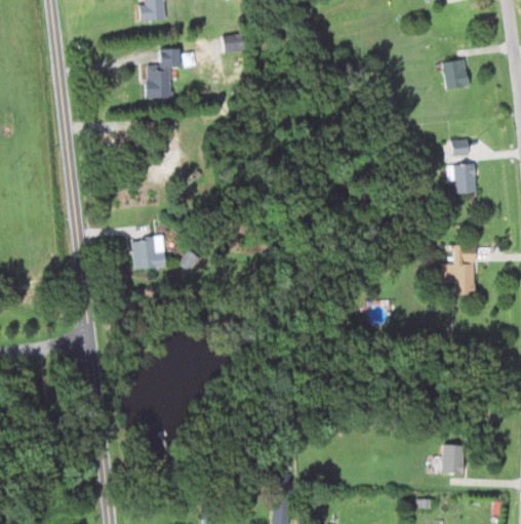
[(141,21),(165,19),(164,0),(144,0),(145,4),(141,4),(141,21)]
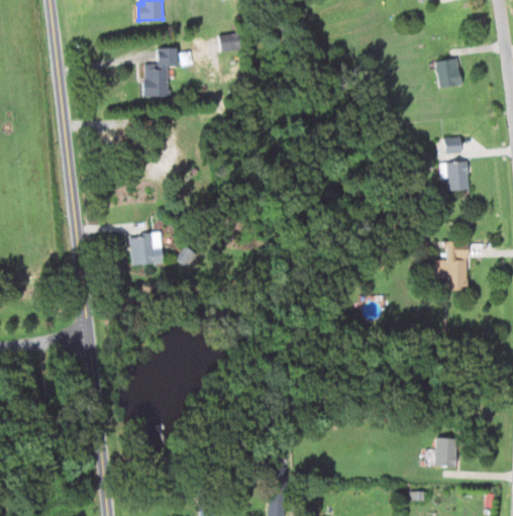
[(220,35),(221,50),(240,49),(240,34),(220,35)]
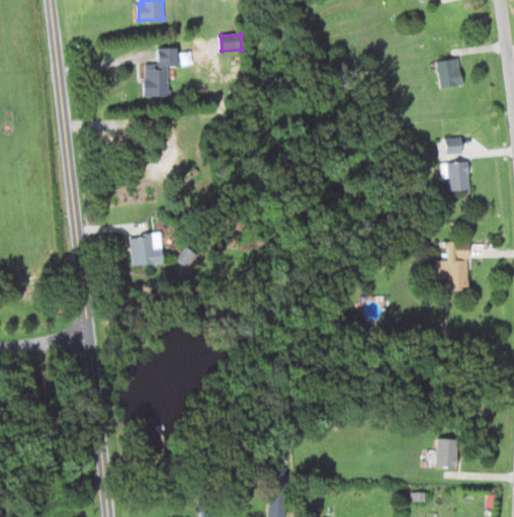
[(146,65),(145,97),(169,98),(169,67),(178,67),(178,48),(159,48),(159,65),(146,65)]
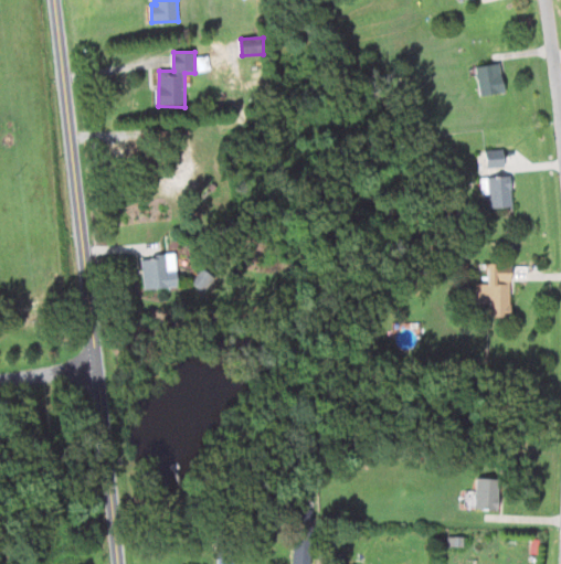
[(477,66),(482,96),(506,94),(501,64),(477,66)]
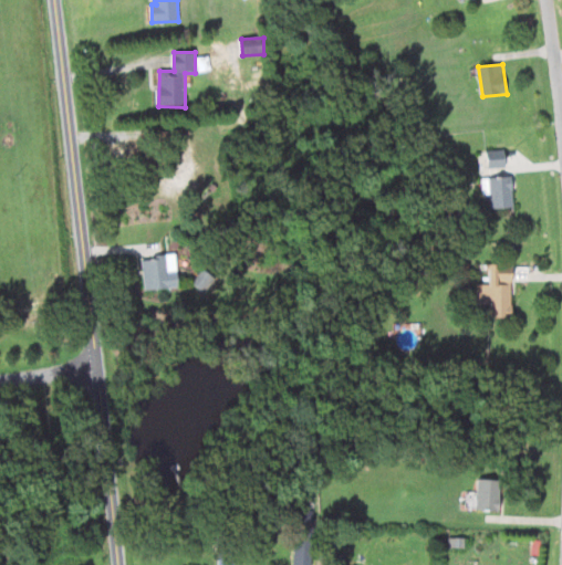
[(488,152),(488,168),(506,168),(506,152),(488,152)]
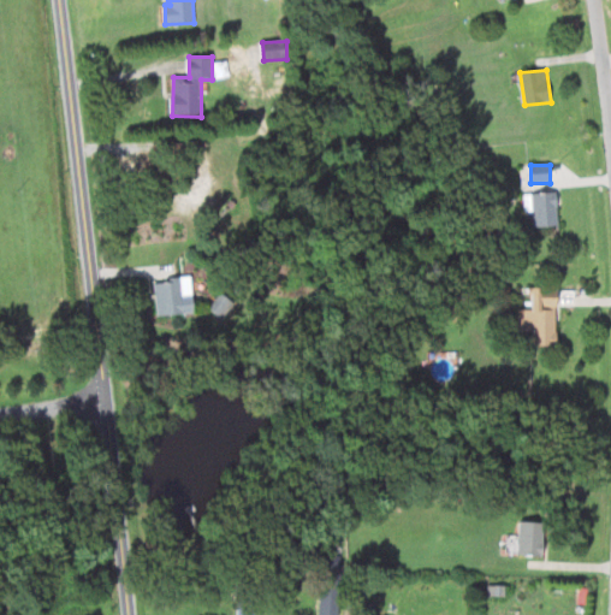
[(527,212),(534,212),(535,228),(558,226),(558,193),(526,194),(527,212)]
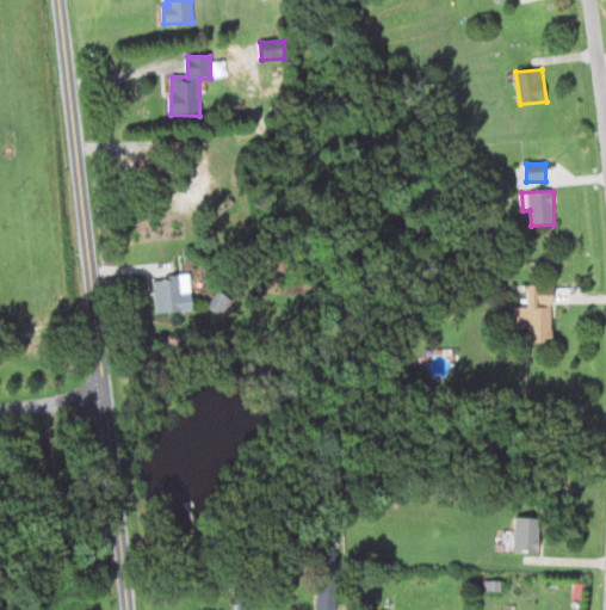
[(193,312),(191,276),(155,277),(156,313),(193,312)]
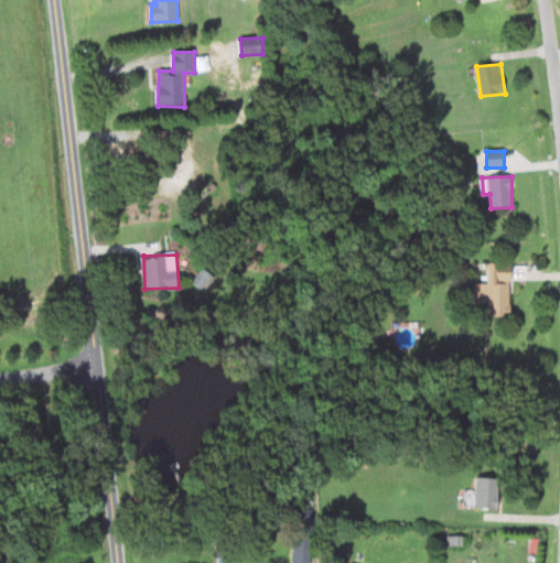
[(510,317),(510,264),(495,264),(495,283),(488,283),(488,317),(510,317)]
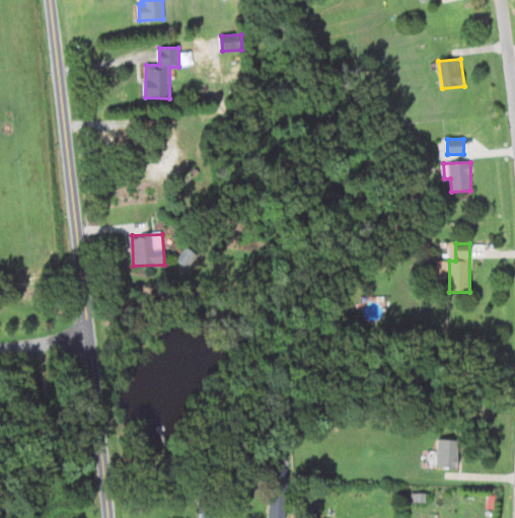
[(198,255),(188,247),(178,260),(189,268),(198,255)]
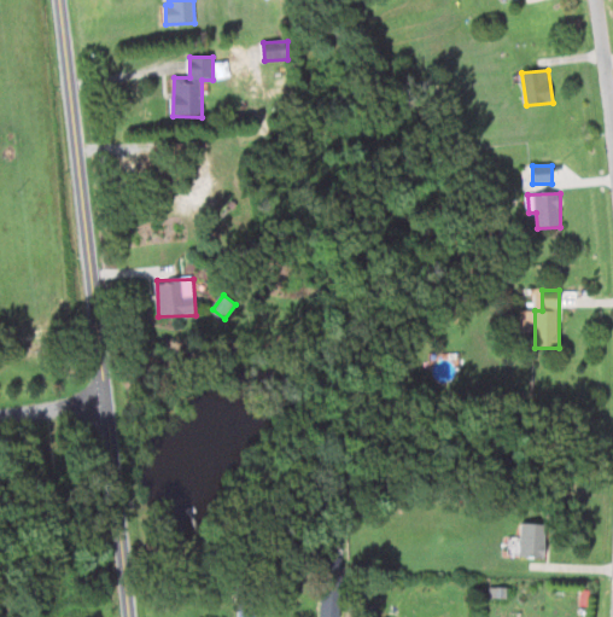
[(521,558),(547,558),(547,524),(521,524),(521,558)]
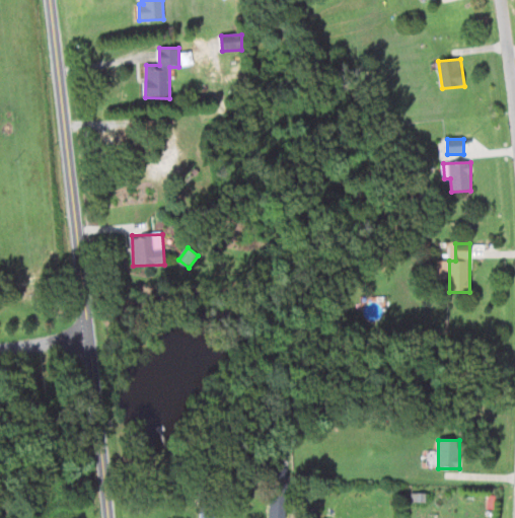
[(288,507),(288,468),(272,468),(272,507),(288,507)]
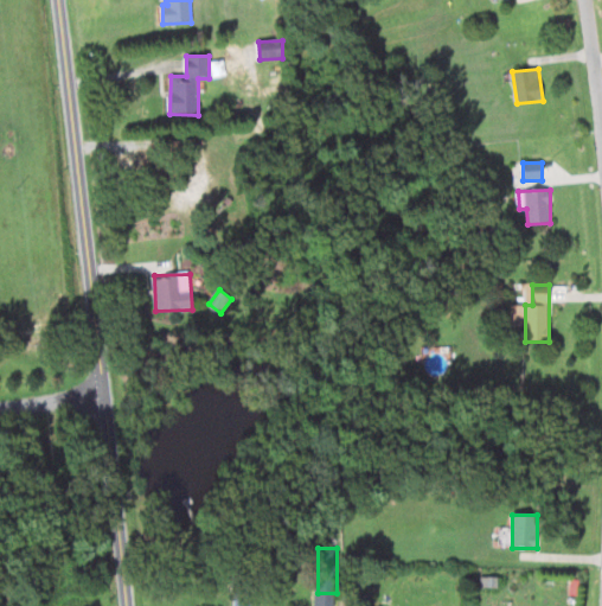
[(253,605),(253,593),(236,593),(236,605),(253,605)]
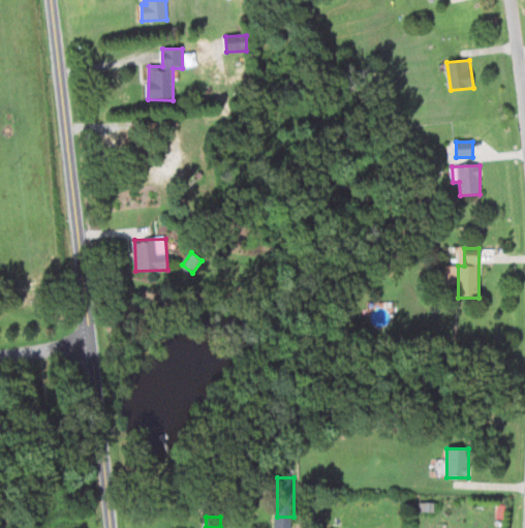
All buildings are outlined.
